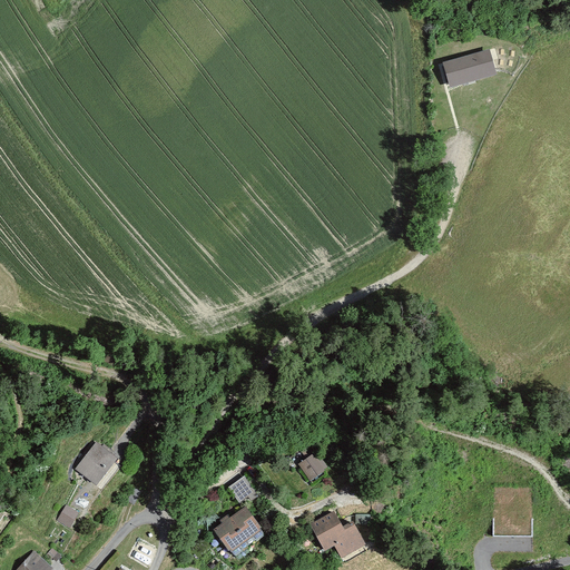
[(485,56),(471,59),(479,85),(517,74),(513,65),(510,52),(487,60),(485,56)]
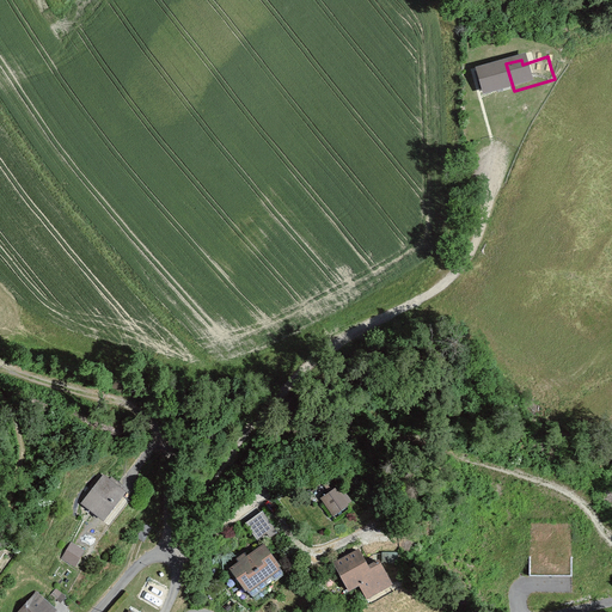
[(494,71),(478,75),(484,93),(500,89),(494,71)]
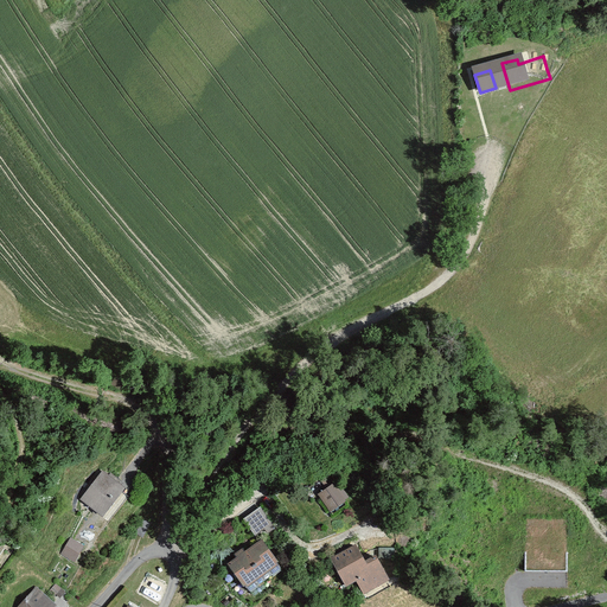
[(127,493),(103,473),(80,500),(104,522),(127,493)]
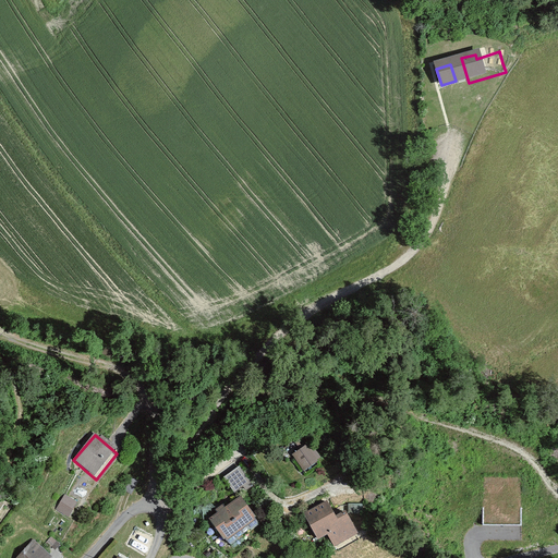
[(310,441),(292,453),(303,471),(322,459),(310,441)]
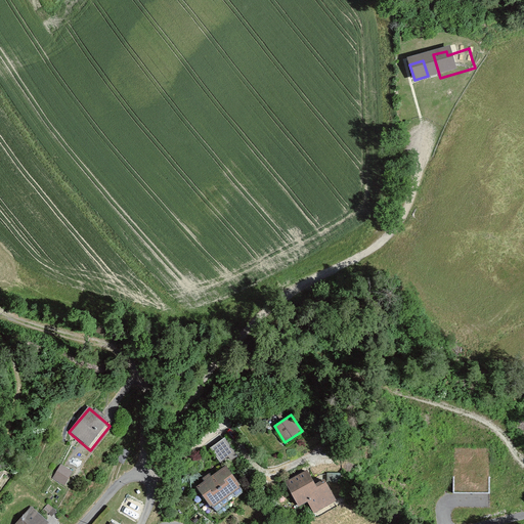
[(225,438),(210,448),(220,463),(228,456),(231,461),(238,455),(225,438)]
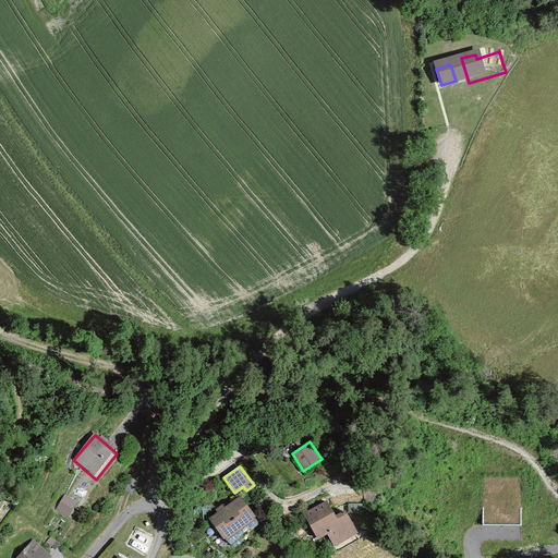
[(69,514),(79,501),(67,494),(57,507),(69,514)]
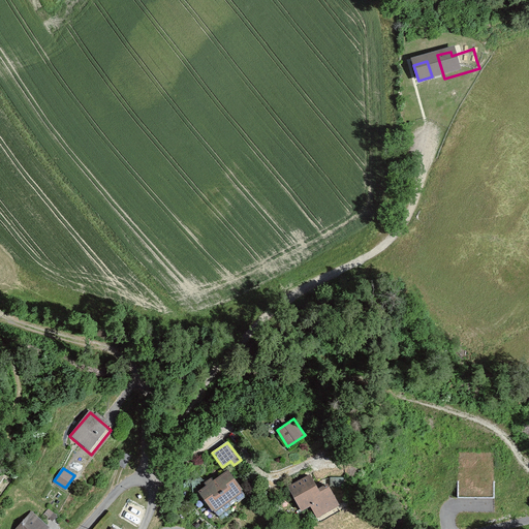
[(206,486),(197,492),(213,512),(244,491),(228,469),(214,480),(212,477),(204,484),(206,486)]
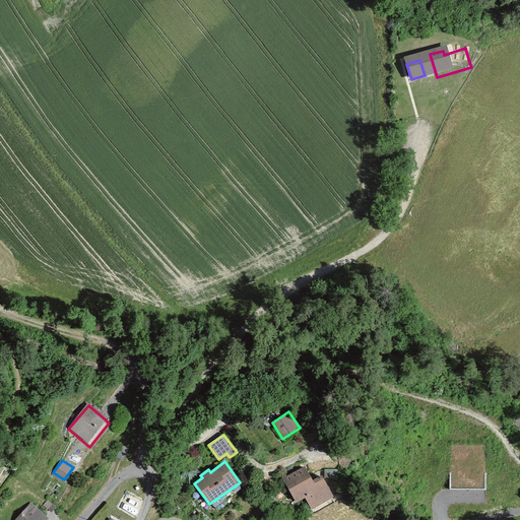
[(313,480),(305,466),(282,478),(297,503),(305,498),(312,509),(334,497),(322,475),(313,480)]
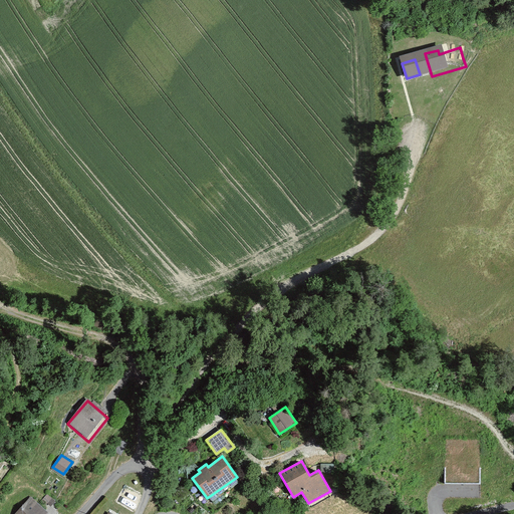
[(445,484),(480,484),(480,462),(445,462),(445,484)]
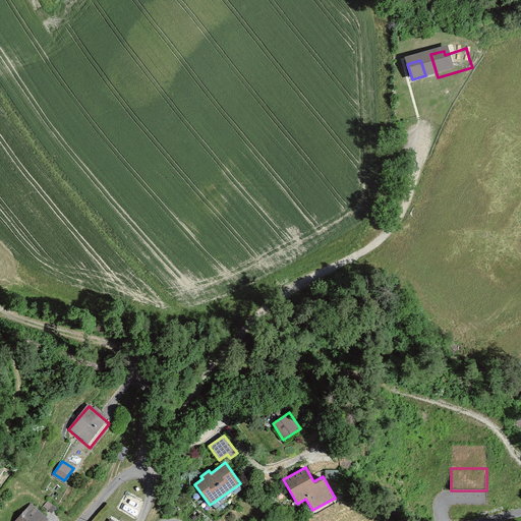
[(32,505),(16,520),(45,520),(48,519),(32,505)]
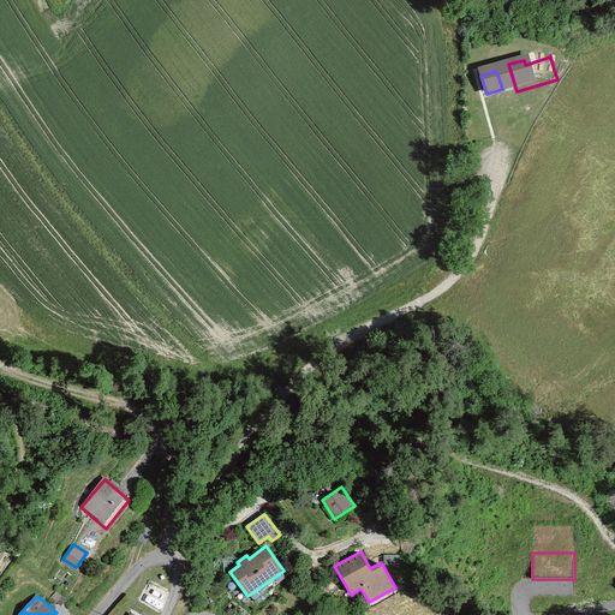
All buildings are outlined.
